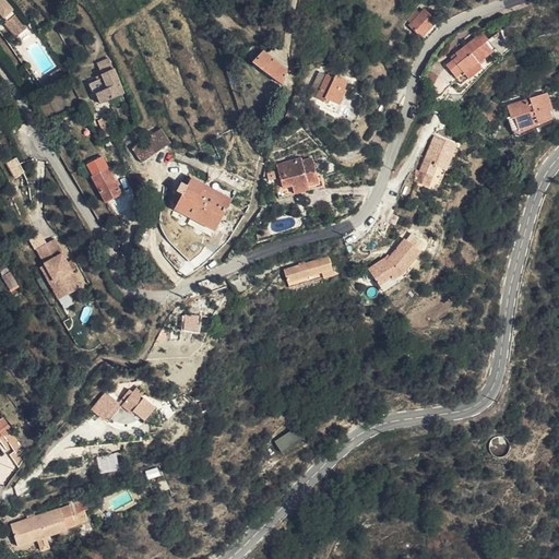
[(0,0),(0,18),(4,23),(14,15),(0,0)]
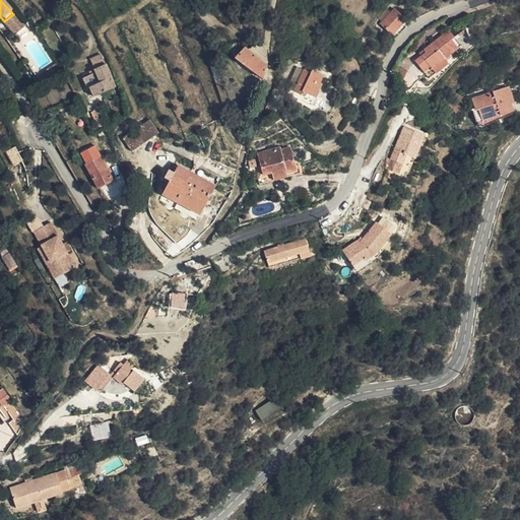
[(386,37),(400,22),(390,10),(376,24),(386,37)]
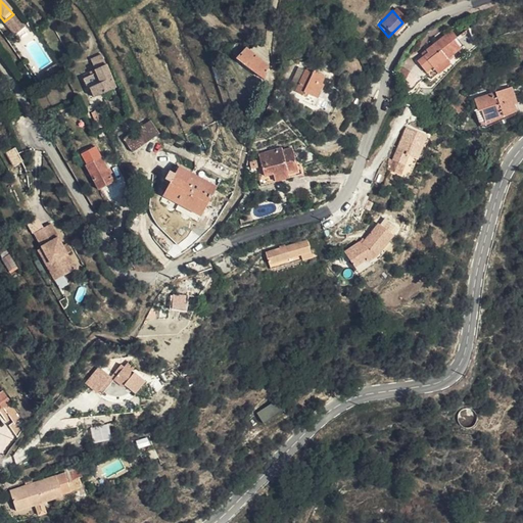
[(414,64),(422,75),(428,69),(430,72),(442,61),(456,50),(447,41),(450,39),(445,33),(421,53),(423,56),(420,59),(414,64)]
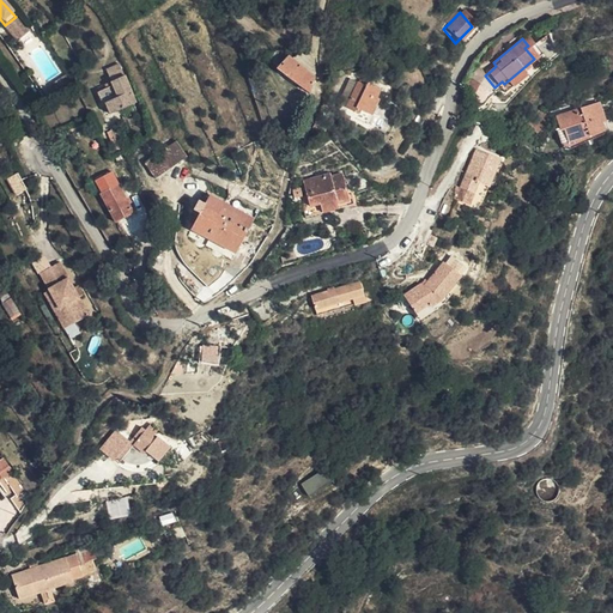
[(525,48),(534,59),(536,56),(528,46),(525,48)]
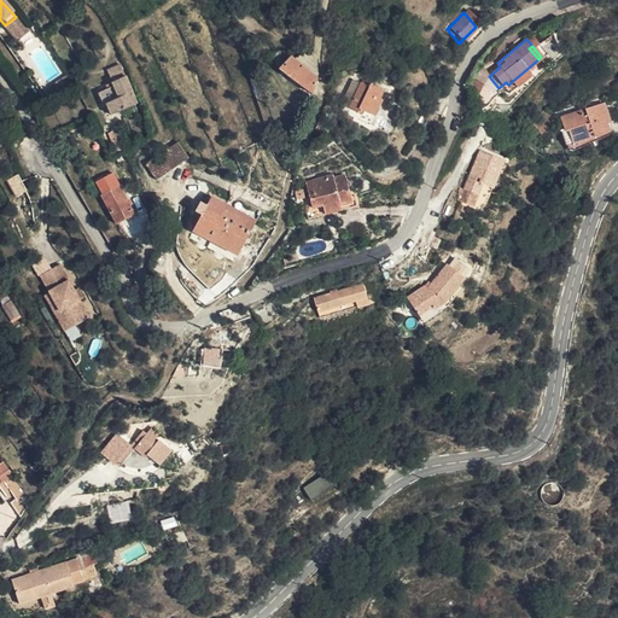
[(310,95),(313,75),(287,54),(285,57),(278,69),(310,95)]
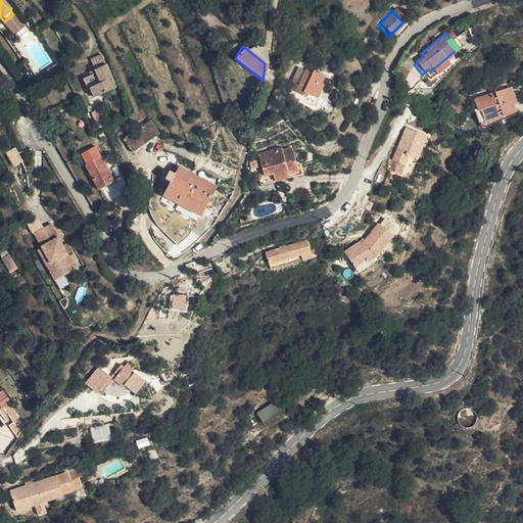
[(62,74),(54,61),(33,74),(40,85),(62,74)]
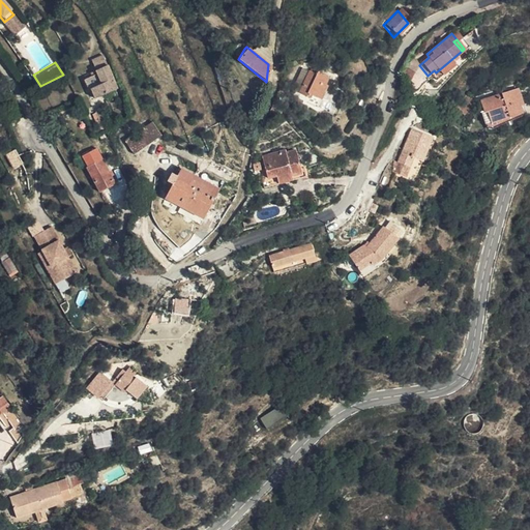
[(452,67),(449,63),(448,62),(436,72),(434,70),(428,76),(433,83),(439,78),(452,67)]
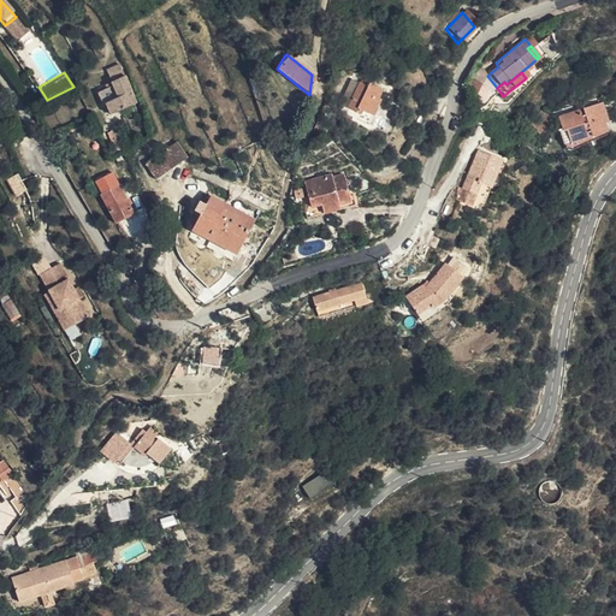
[(118,96),(130,92),(124,77),(111,82),(113,87),(113,86),(118,96)]
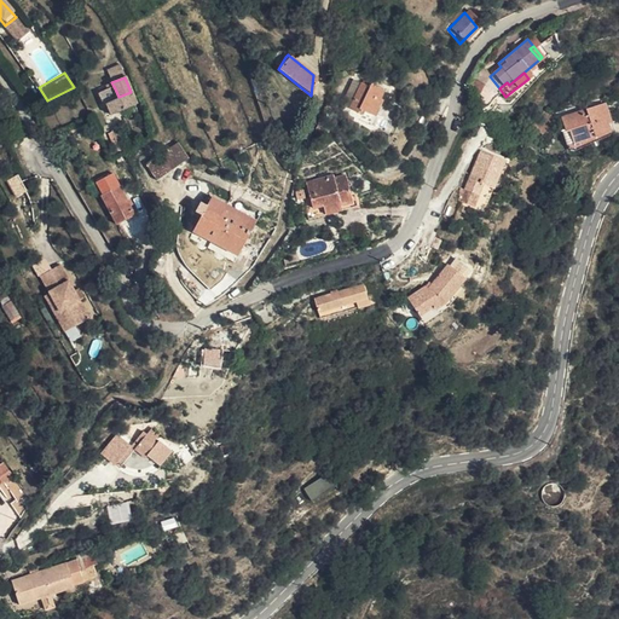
[(462,97),(473,104),(481,90),(470,82),(462,97)]
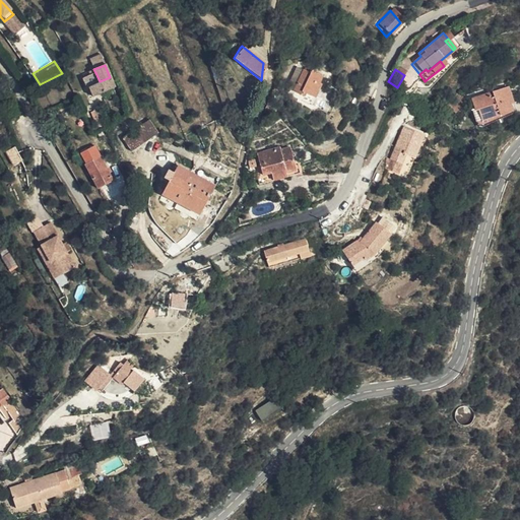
[(291,91),(299,94),(301,90),(304,92),(313,98),(319,84),(316,83),(319,76),(309,70),(308,73),(300,70),(291,91)]
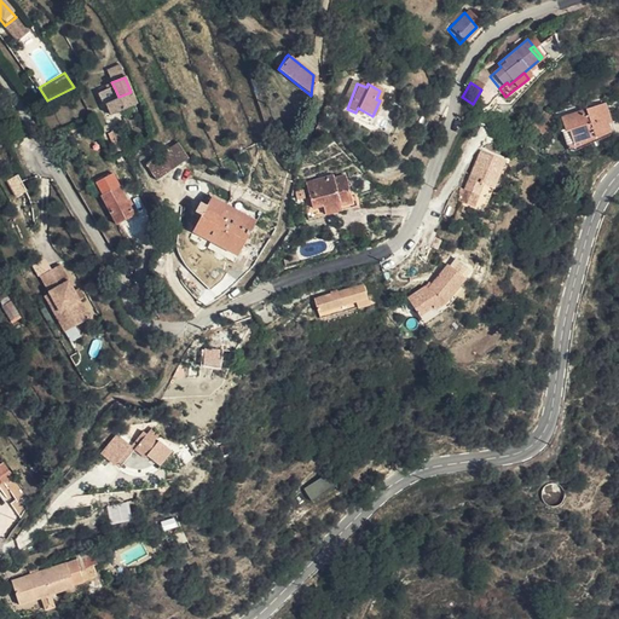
[(125,110),(125,109),(119,97),(114,86),(114,87),(106,90),(98,93),(103,106),(106,105),(110,116),(125,110)]
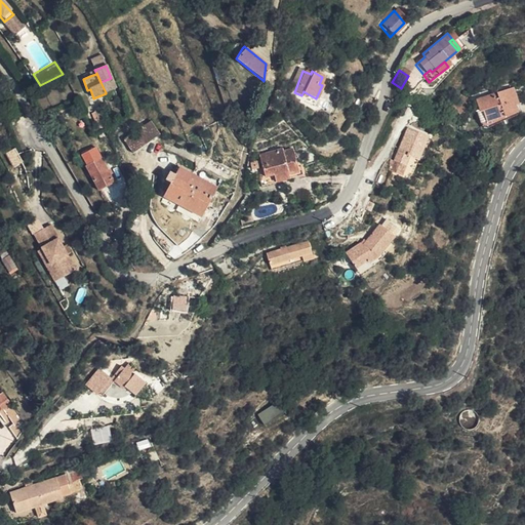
[(106,92),(115,89),(111,78),(101,82),(106,92)]
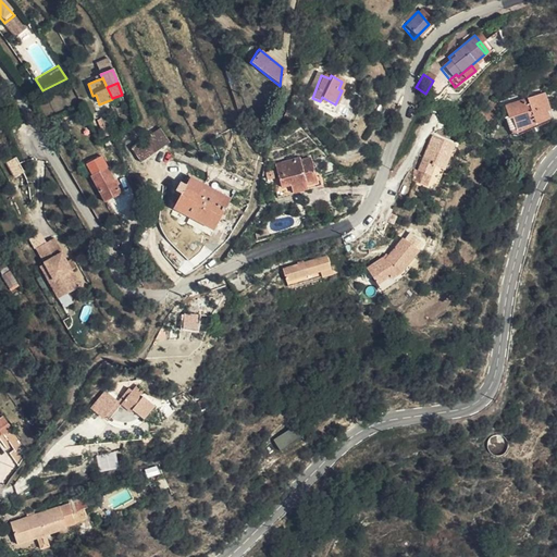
[(542,95),(504,108),(508,120),(511,120),(515,130),(546,120),(545,113),(547,111),(542,95)]
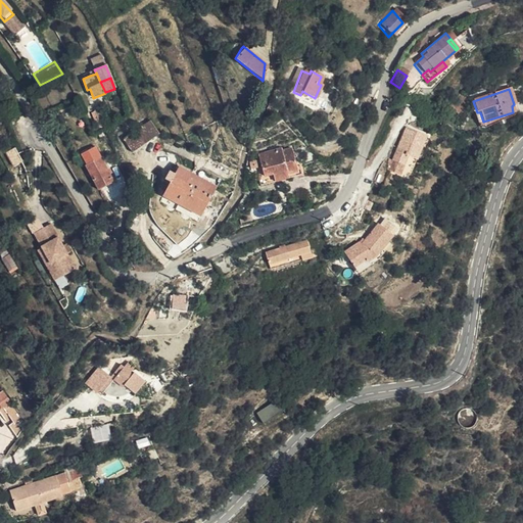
[(131,151),(156,131),(147,119),(122,138),(131,151)]
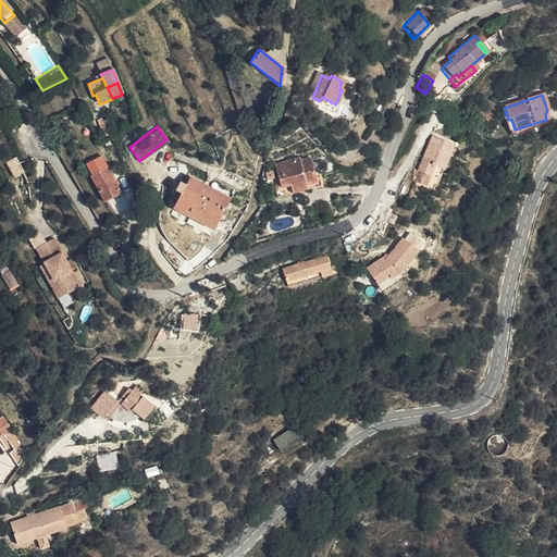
[(436,138),(421,174),(433,178),(438,168),(448,172),(458,147),(436,138)]
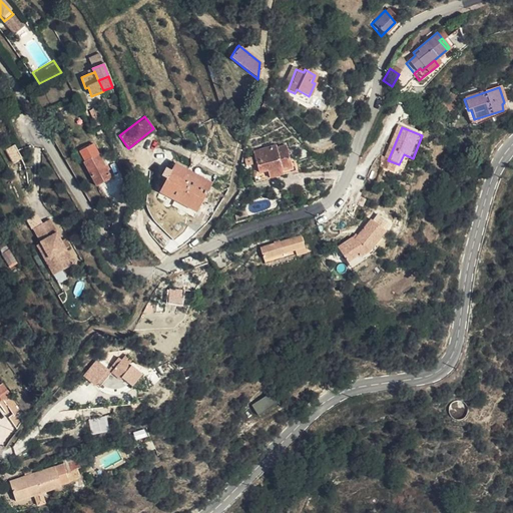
[(6,149),(13,162),(22,158),(15,145),(6,149)]
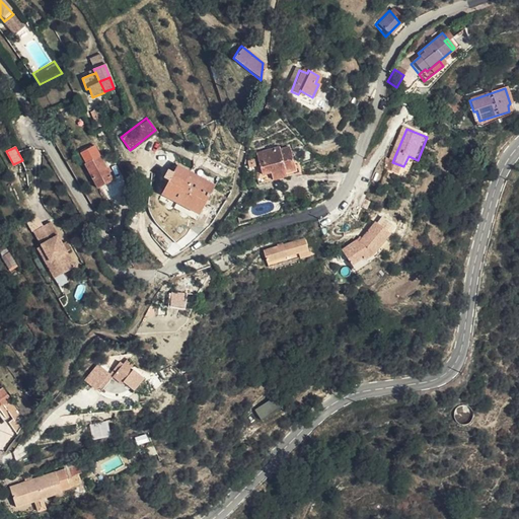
[(278,152),(278,149),(256,156),(263,176),(256,179),(260,187),(296,173),(287,149),(278,152)]
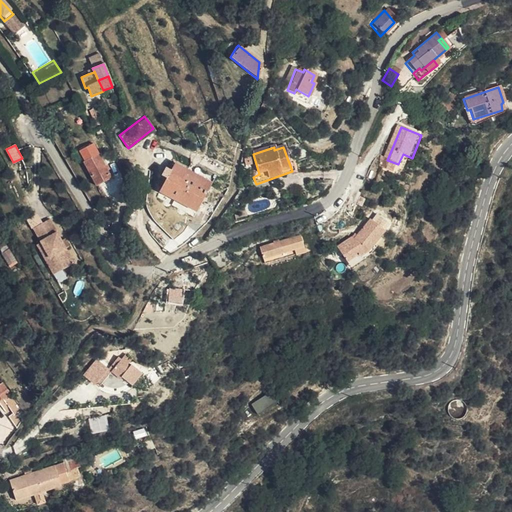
[(110,177),(96,153),(81,161),(95,186),(110,177)]
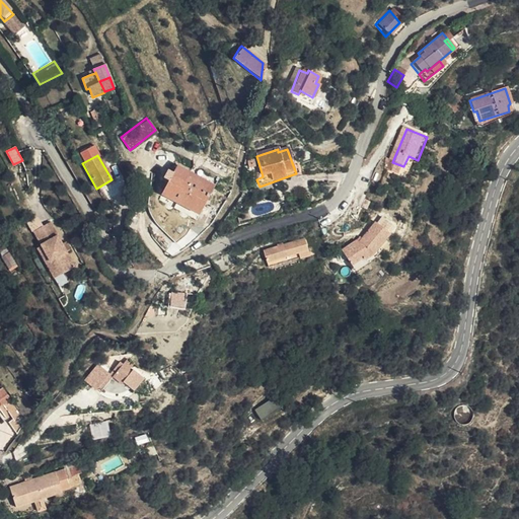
[(403,166),(392,162),(388,171),(399,176),(403,166)]
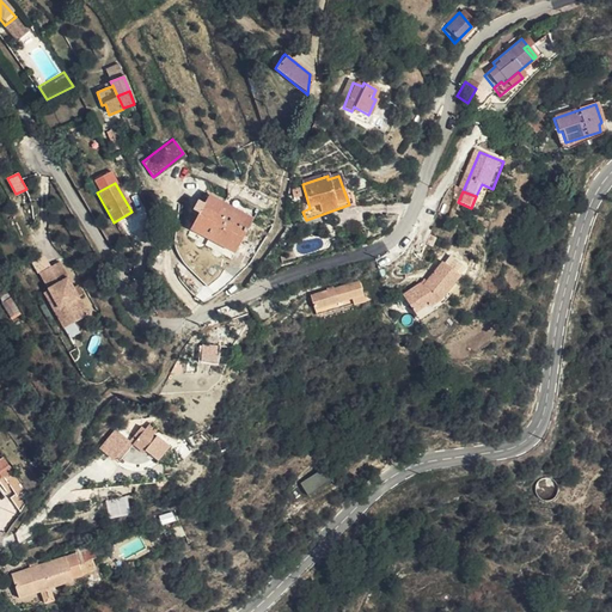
[(233,255),(250,221),(206,197),(189,230),(233,255)]
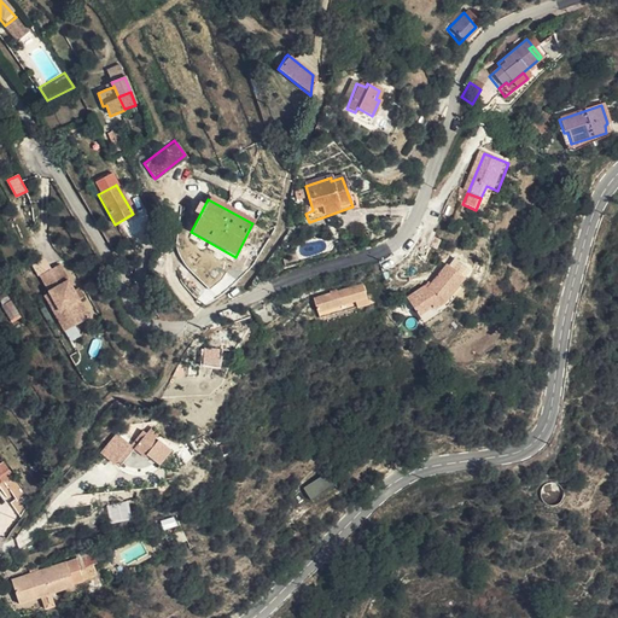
[(33,266),(36,274),(51,268),(46,258),(33,266)]
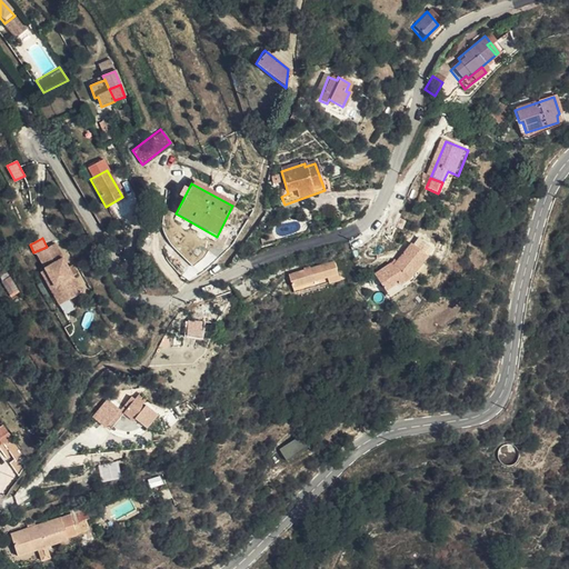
[(391,263),(375,272),(385,289),(399,280),(400,283),(409,278),(416,272),(429,259),(415,245),(393,266),(391,263)]
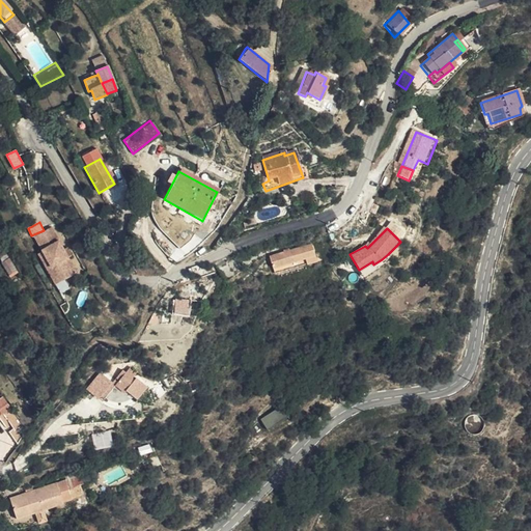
[(176,245),(161,229),(154,238),(160,245),(163,242),(171,250),(176,245)]
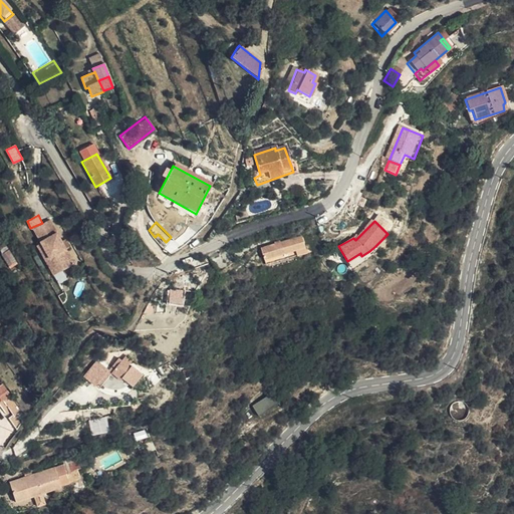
[(58,265),(67,278),(68,278),(80,268),(70,255),(64,247),(50,228),(35,240),(56,267),(58,265)]
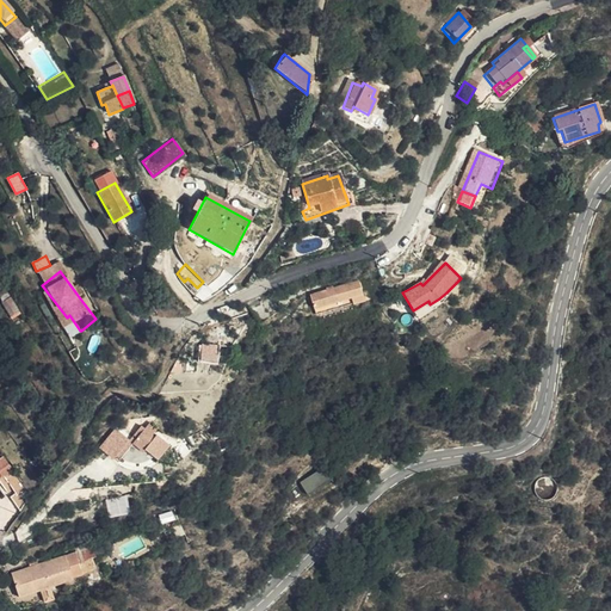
[(307,295),(310,308),(349,297),(350,303),(360,300),(356,281),(307,295)]
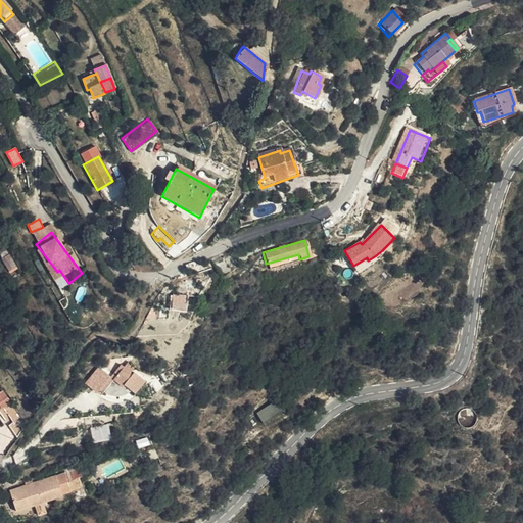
[(0,259),(6,270),(13,265),(1,246),(0,246),(0,259)]
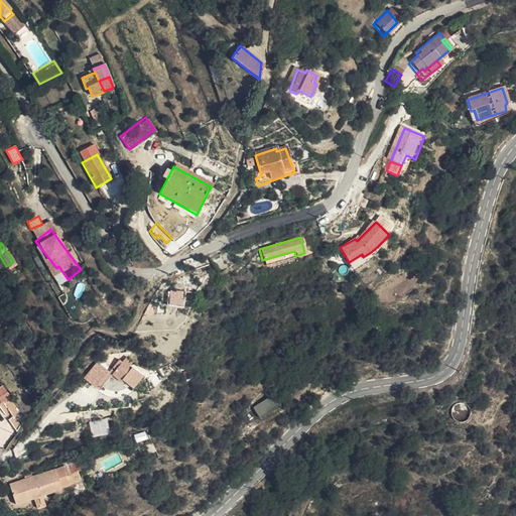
[(65,248),(71,256),(74,253),(68,246),(65,248)]
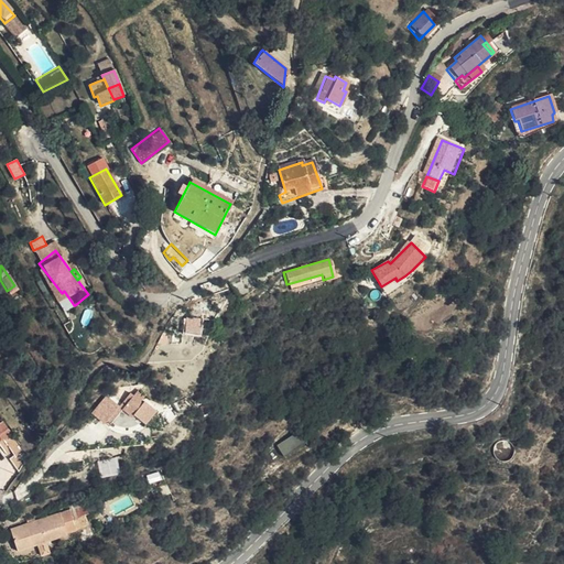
[(322,274),(286,284),(288,290),(323,280),(322,274)]
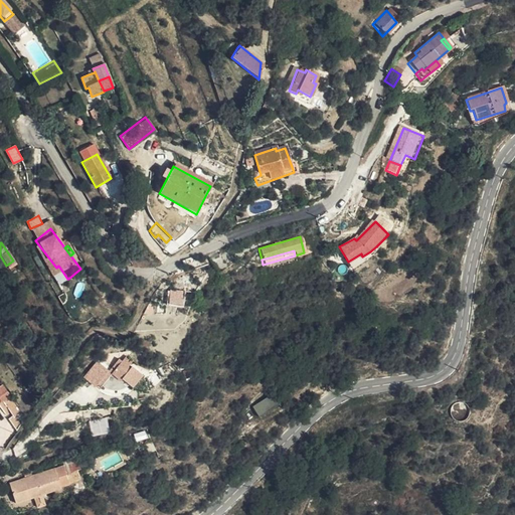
[(361,253),(348,262),(351,267),(364,260),(362,256),(361,253)]
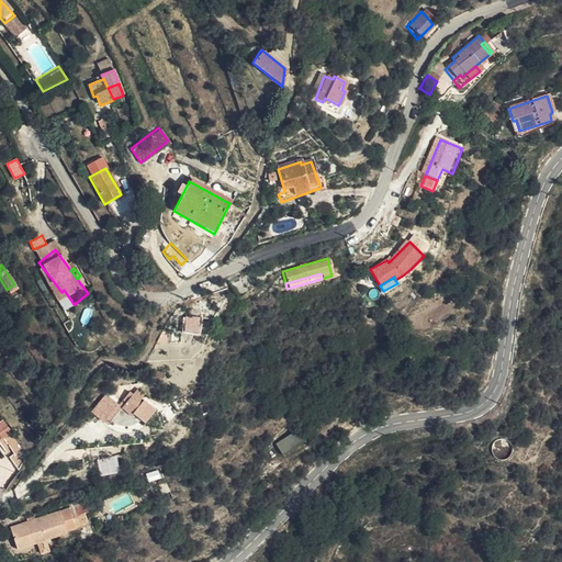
[(69,307),(74,304),(64,290),(62,292),(58,293),(69,307)]
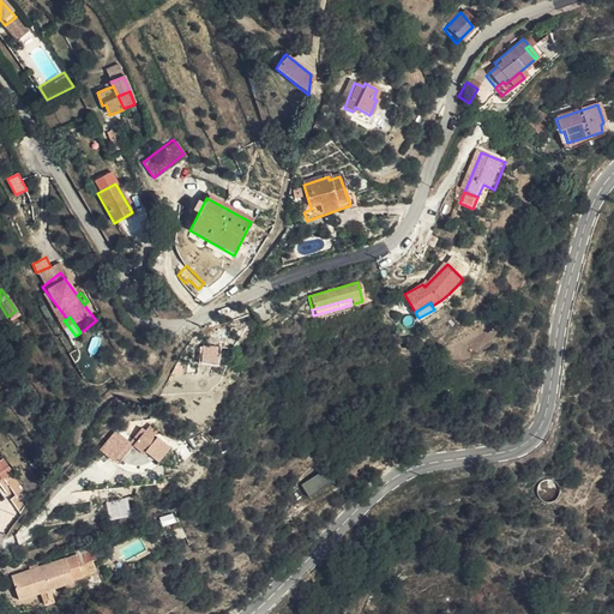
[(220,363),(220,345),(200,345),(202,363),(220,363)]
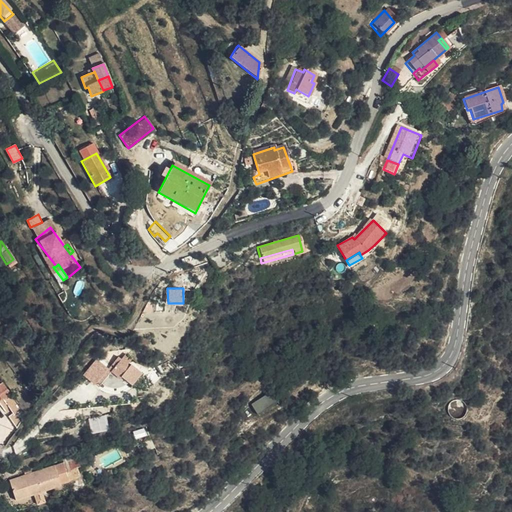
[(115,356),(95,381),(99,384),(105,387),(109,388),(115,388),(121,386),(127,383),(128,384),(138,372),(128,364),(126,367),(124,365),(127,361),(121,356),(118,359),(115,356)]
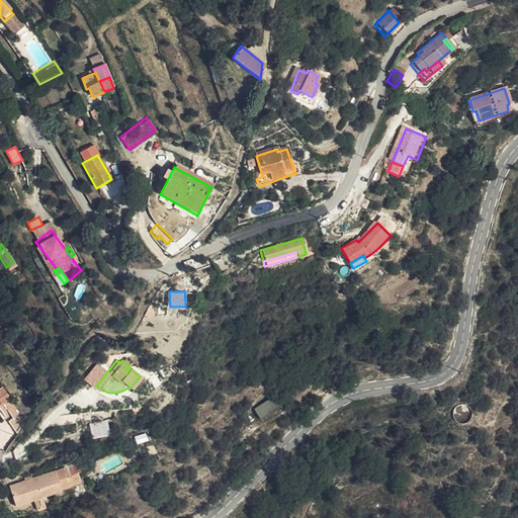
[(254,409),(260,419),(277,408),(271,399),(254,409)]
